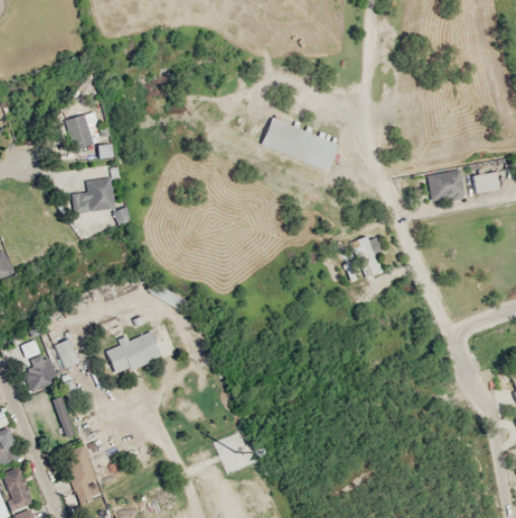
[(472,176),(475,195),(500,190),(496,171),(472,176)]
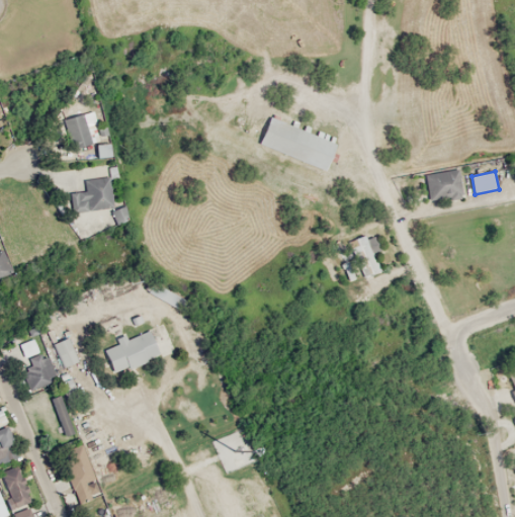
[(428,199),(461,199),(461,172),(428,173),(428,199)]
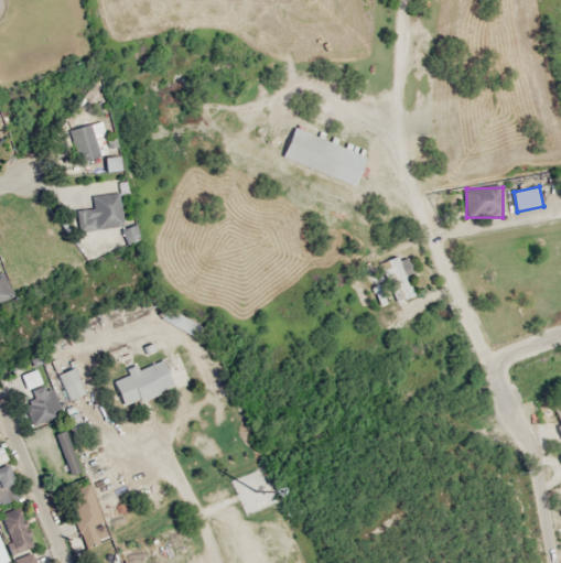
[(95,196),(96,209),(79,210),(81,230),(123,226),(120,194),(95,196)]
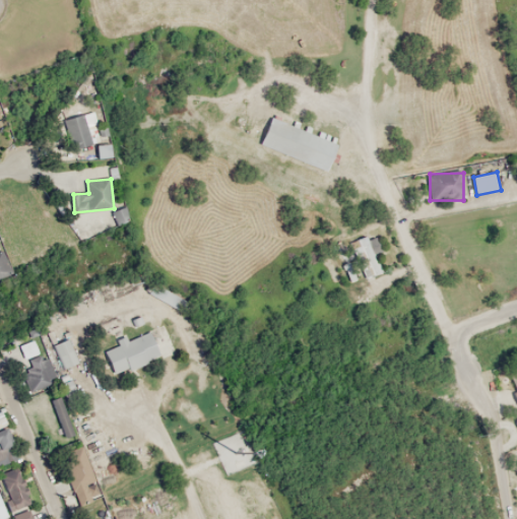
[(377,246),(364,246),(364,273),(377,273),(377,246)]
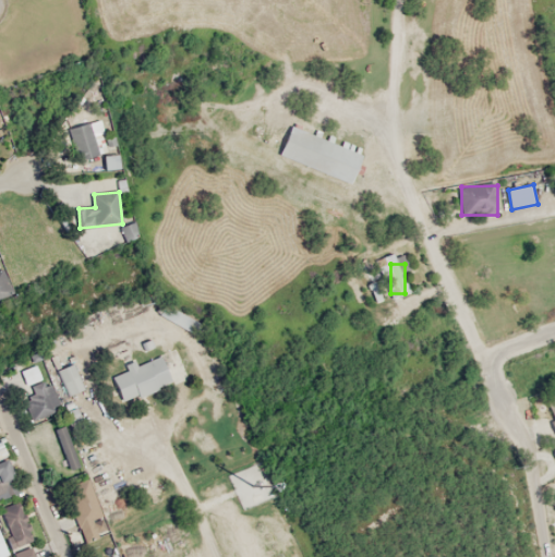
[(172,386),(163,356),(128,368),(129,372),(115,376),(122,402),(172,386)]
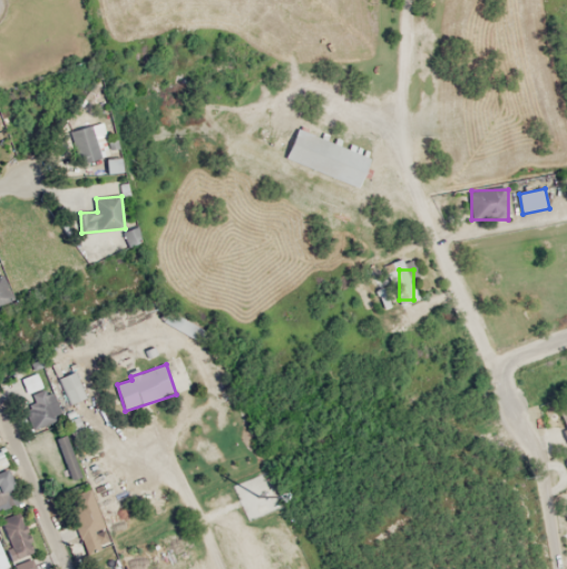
[(62,421),(41,372),(18,382),(39,430),(62,421)]
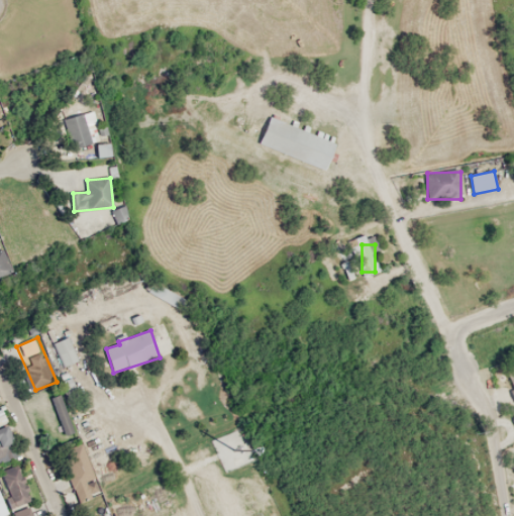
[(56,343),(66,368),(80,362),(70,337),(56,343)]
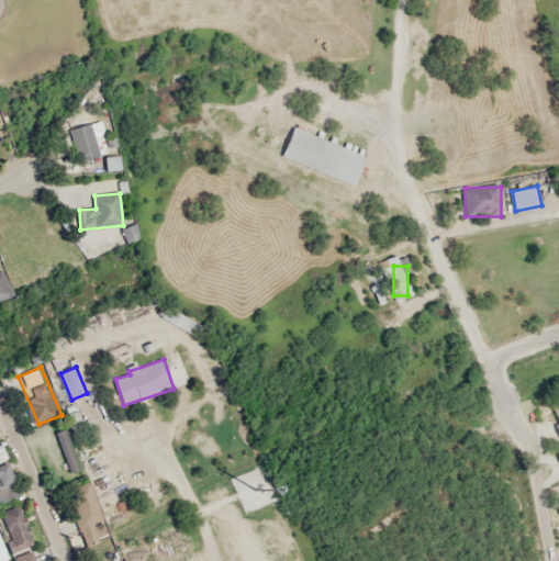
[(71,450),(66,452),(70,467),(77,464),(71,450)]
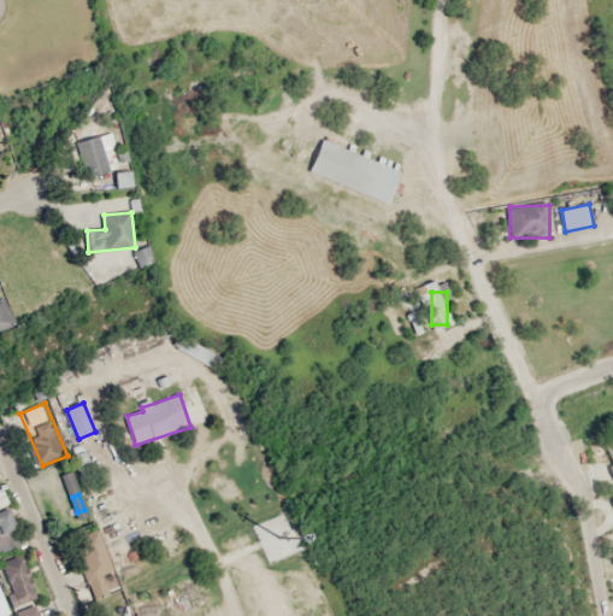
[(0,556),(24,549),(10,508),(0,511),(0,556)]
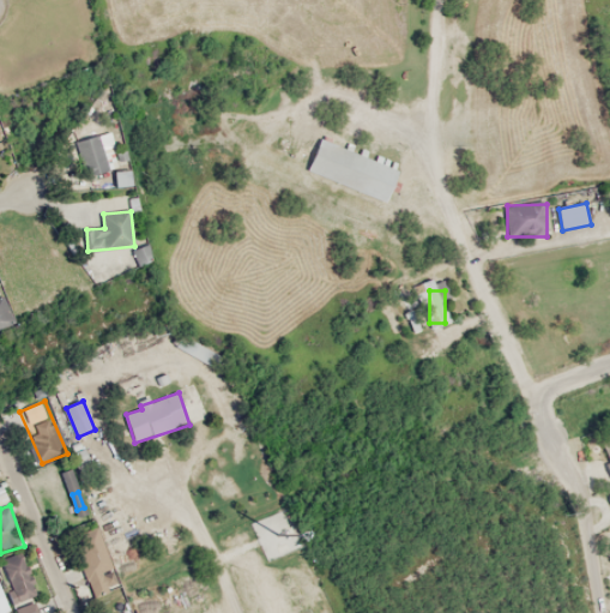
[(4,560),(18,604),(38,596),(24,553),(4,560)]
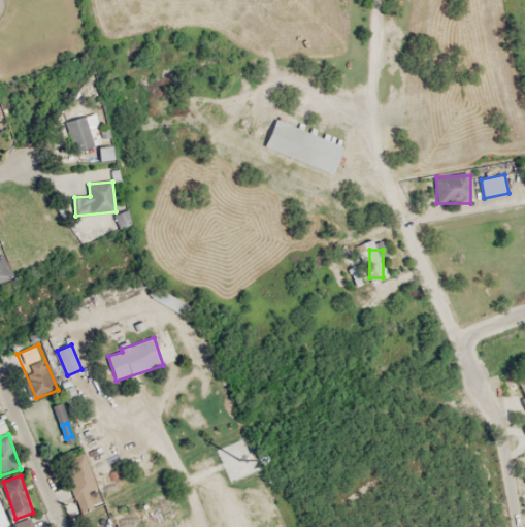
[(74,483),(78,509),(99,506),(95,480),(74,483)]
